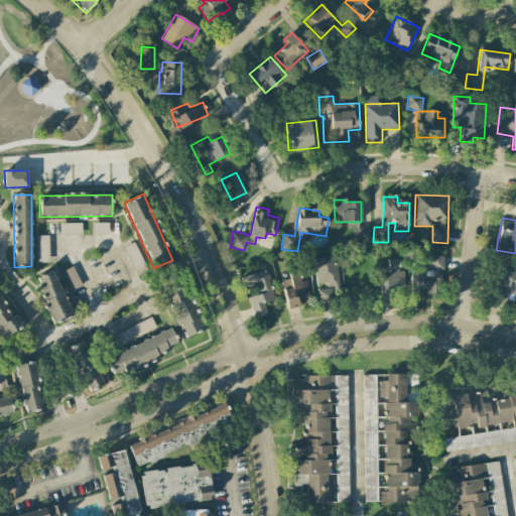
[(82,223),(59,224),(59,235),(82,235),(82,223)]
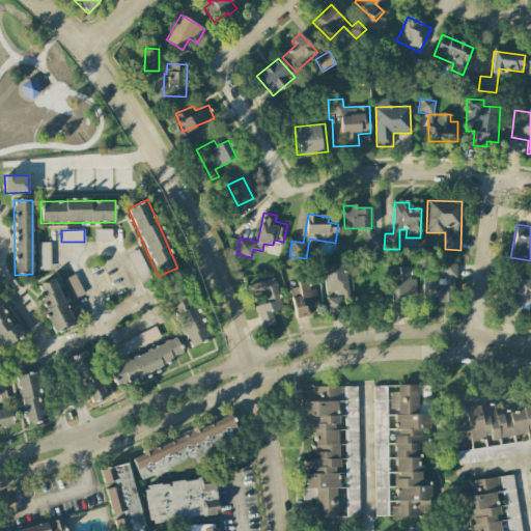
[(365,248),(381,248),(380,234),(364,235),(365,248)]
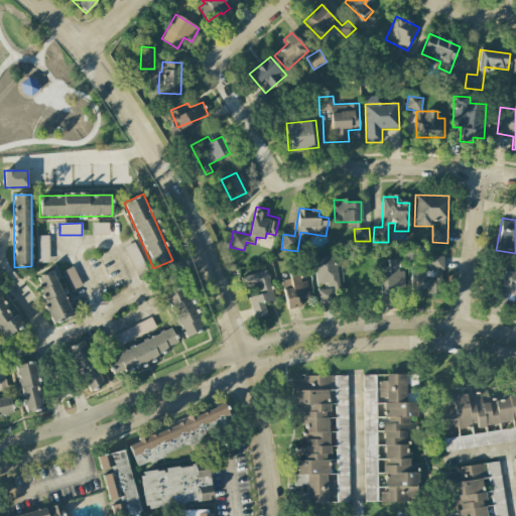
[(37,262),(49,262),(48,236),(37,236),(37,262)]
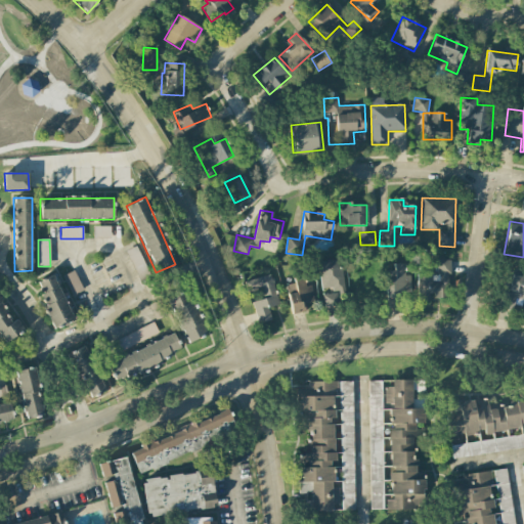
[(343,294),(342,260),(319,261),(320,291),(323,291),(323,307),(338,306),(338,295),(343,294)]
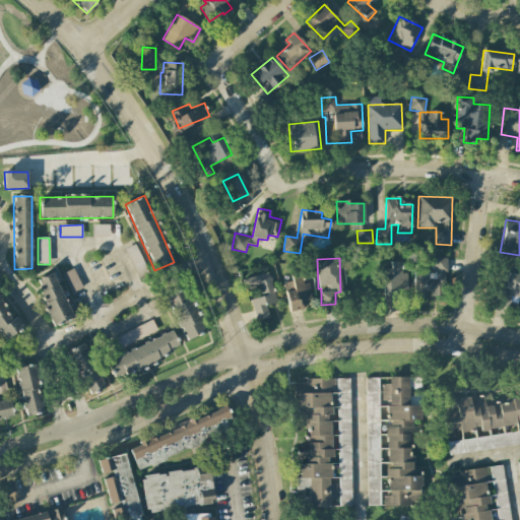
[(445,259),(434,259),(434,269),(416,269),(416,296),(445,296),(445,259)]
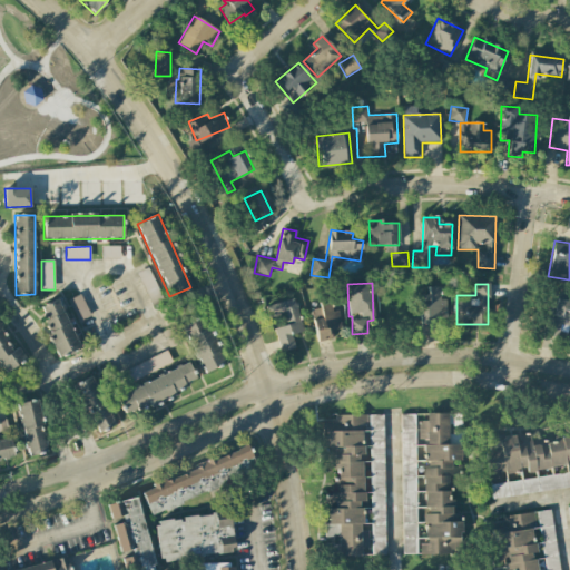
[(439,286),(428,287),(429,305),(420,305),(420,322),(446,321),(446,300),(440,300),(439,286)]
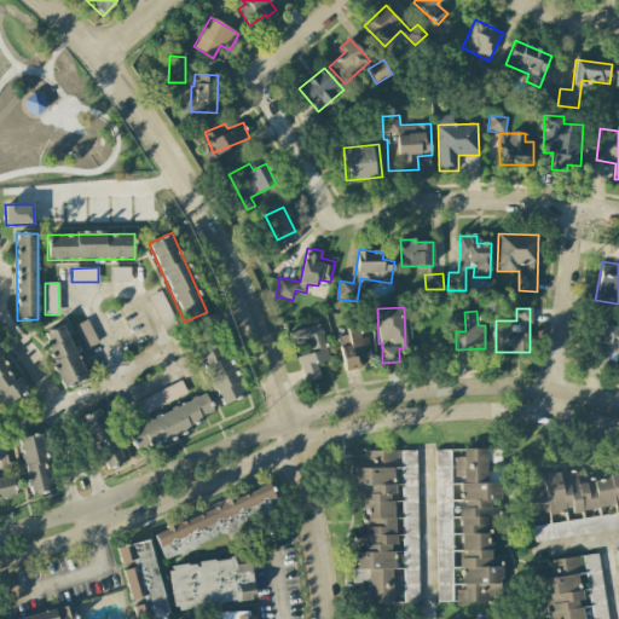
[(85,348),(98,343),(87,319),(75,325),(85,348)]
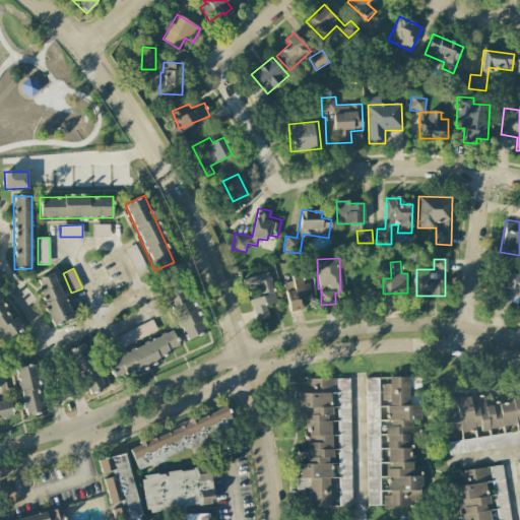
[(276,303),(269,272),(243,279),(246,290),(259,287),(261,297),(250,300),(256,321),(269,318),(266,306),(276,303)]
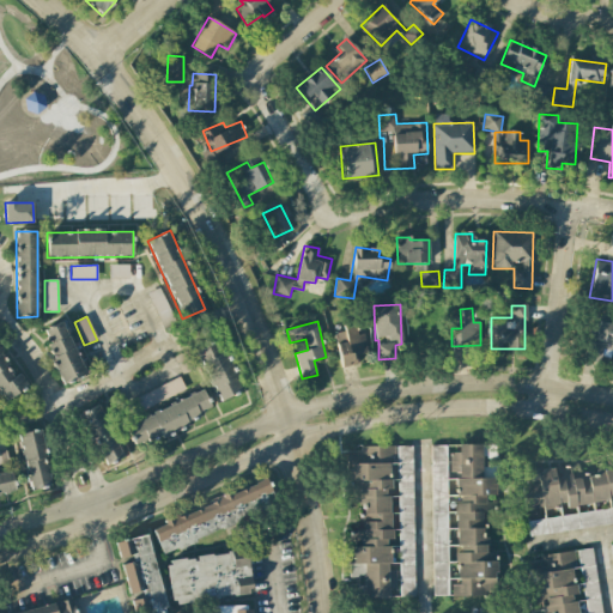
[(41,331),(62,383),(85,375),(64,322),(41,331)]
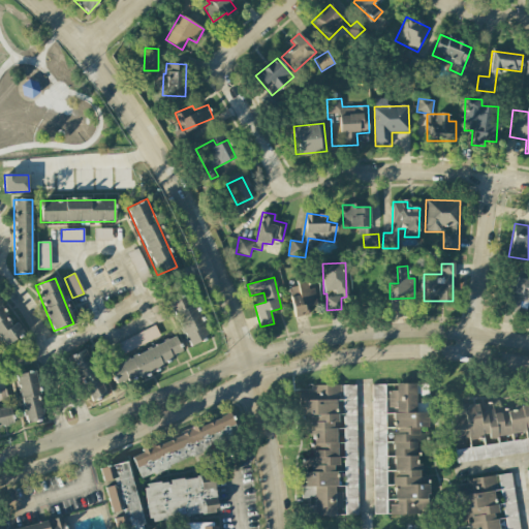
[(511,310),(528,310),(528,278),(511,278),(511,310)]
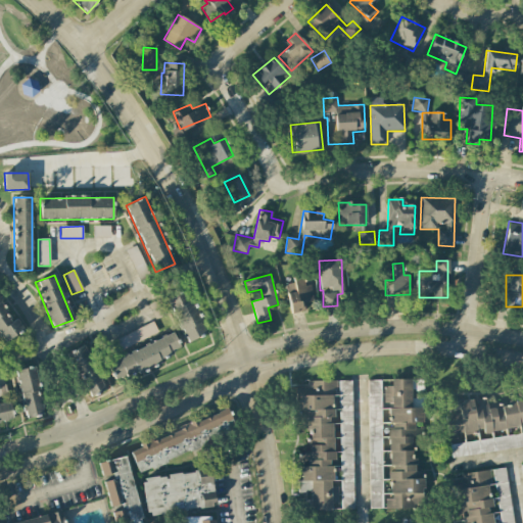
[(304,312),(303,303),(312,302),(308,280),(286,282),(290,314),(304,312)]
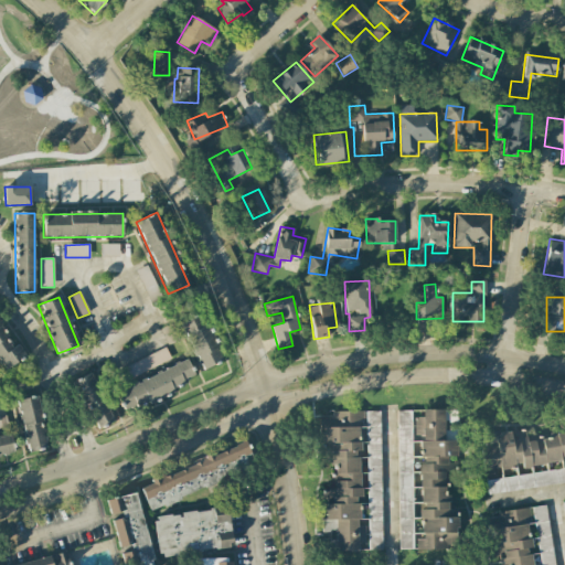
[(180,321),(199,370),(223,360),(204,312),(180,321)]
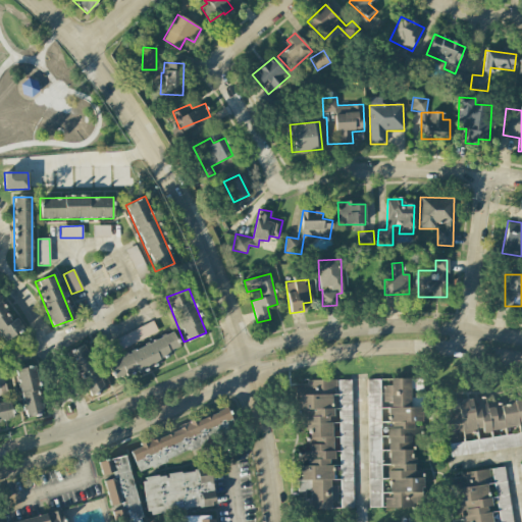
[(0,337),(3,343),(24,330),(17,318),(13,320),(0,298),(0,337)]
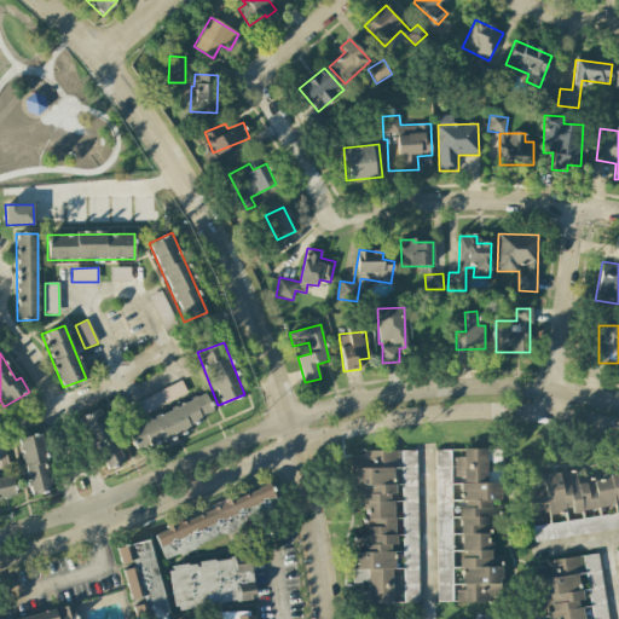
[(139,415),(187,395),(181,382),(133,401),(139,415)]
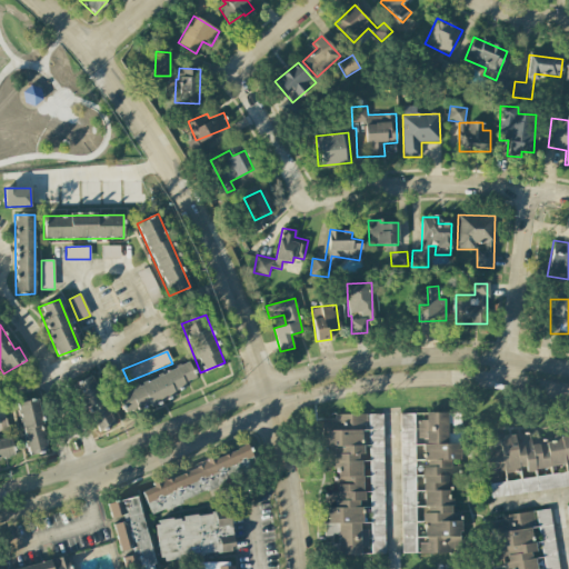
[(118,392),(126,412),(197,385),(189,365),(118,392)]
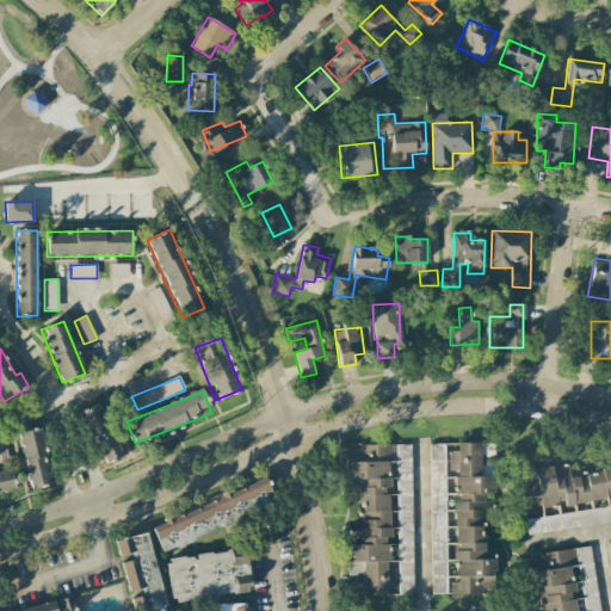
[(102,462),(123,451),(98,402),(78,413),(102,462)]
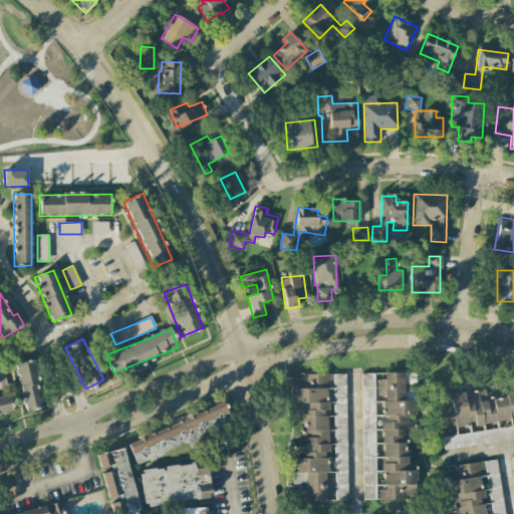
[(15,363),(24,411),(42,408),(34,360),(15,363)]
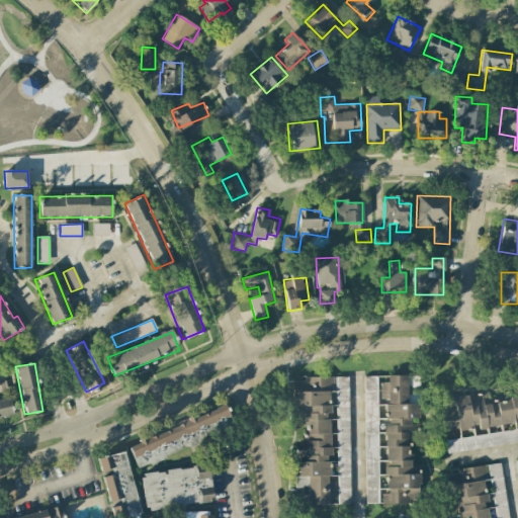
[(385,482),(379,483),(379,503),(420,502),(419,465),(412,465),(412,453),(409,453),(409,432),(418,432),(418,425),(411,425),(410,419),(418,419),(418,404),(408,404),(407,375),(387,375),(387,382),(380,382),(380,400),(386,400),(386,424),(384,425),(385,482)]
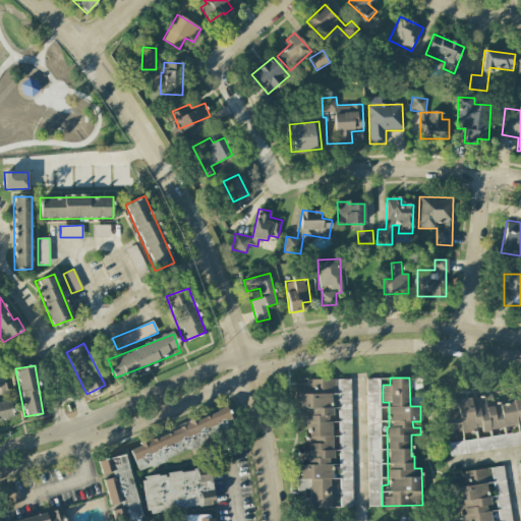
[(368,507),(382,506),(379,379),(366,380),(368,507)]
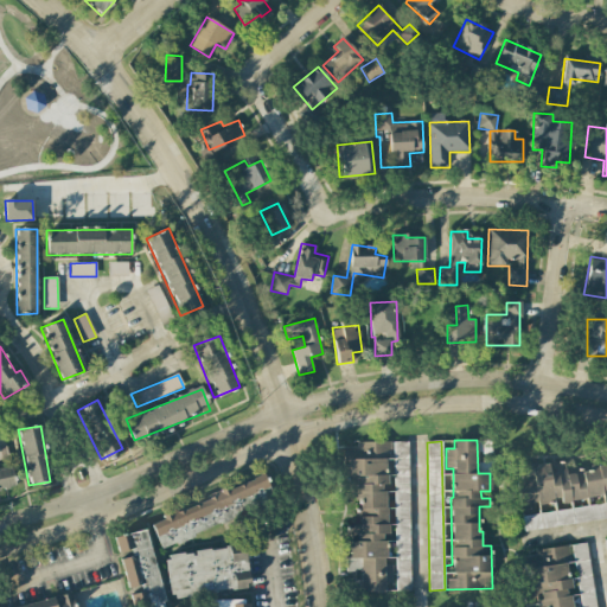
[(410,590),(408,442),(356,442),(356,447),(346,447),(347,499),(359,499),(359,526),(356,526),(356,542),(346,542),(346,573),(360,573),(360,592),(410,590)]
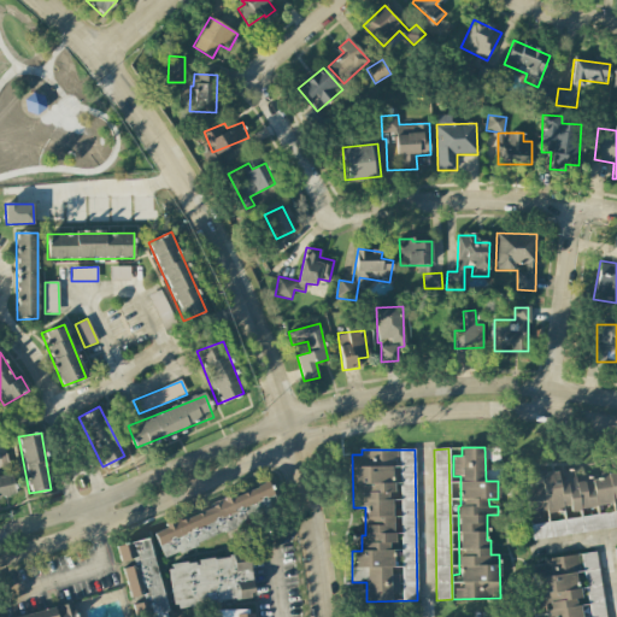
[(616,462),(613,463),(616,474),(575,480),(574,469),(524,476),(530,522),(541,521),(540,513),(570,509),(570,511),(616,503),(616,462)]
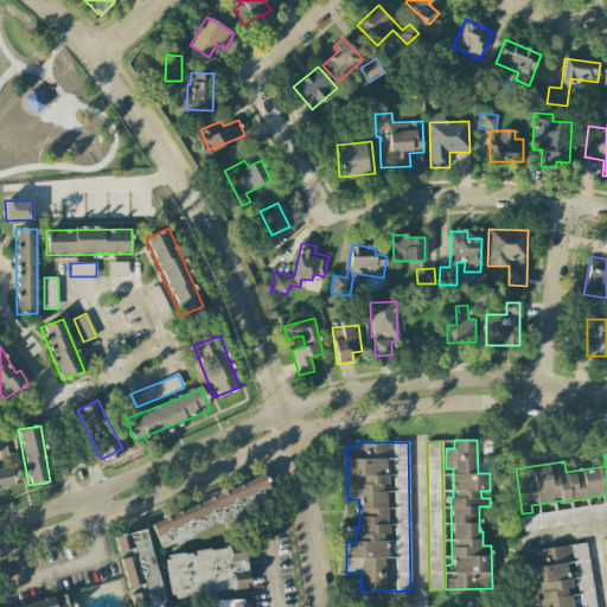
[(0,471),(0,493),(16,491),(12,470),(0,471)]
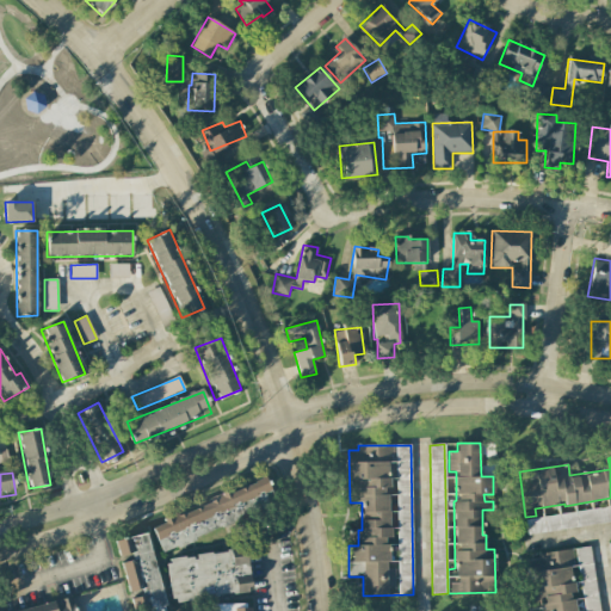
[(161,550),(277,507),(267,480),(150,524),(161,550)]
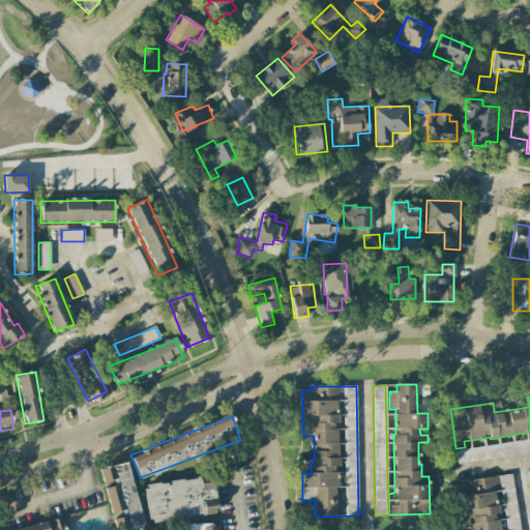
[(529,440),(455,448),(458,462),(529,452),(529,440)]
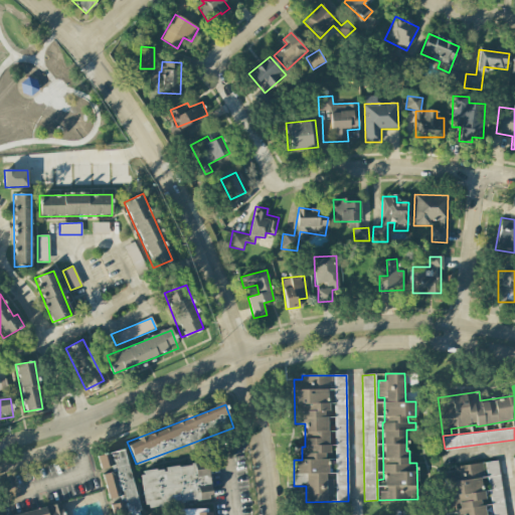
[(97,456),(101,472),(102,471),(109,499),(119,496),(122,508),(123,514),(139,514),(125,450),(97,456)]
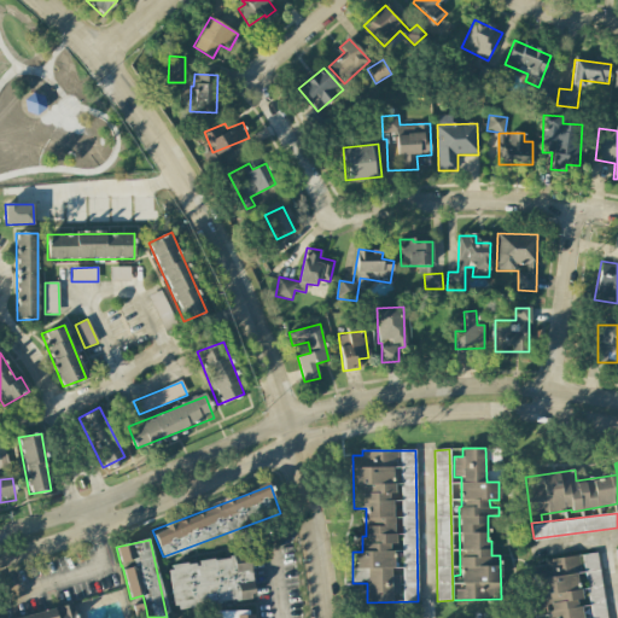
[(606,617),(599,553),(583,554),(589,605),(582,606),(583,617),(606,617)]
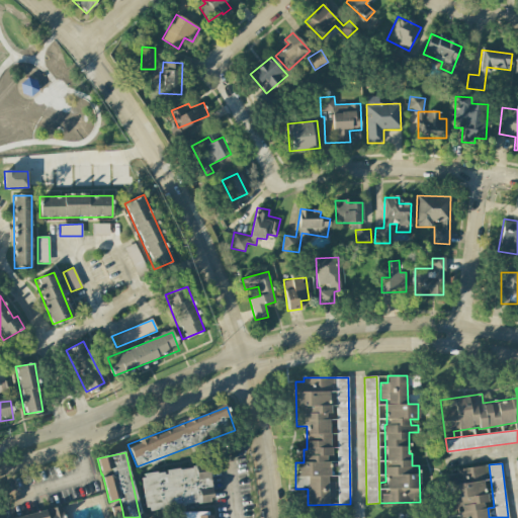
[(489,517),(487,505),(487,503),(485,487),(487,470),(486,465),(455,469),(455,476),(447,475),(452,509),(459,510),(460,517),(489,517)]
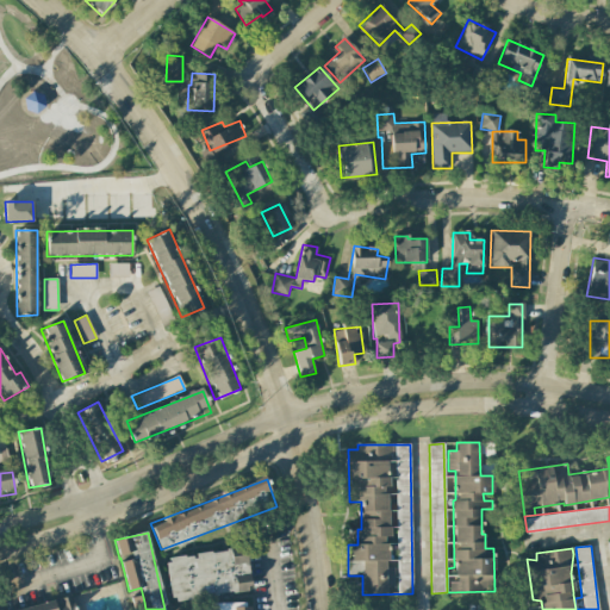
[(247,555),(230,556),(230,549),(195,554),(197,555),(167,559),(172,601),(250,591),(247,555)]
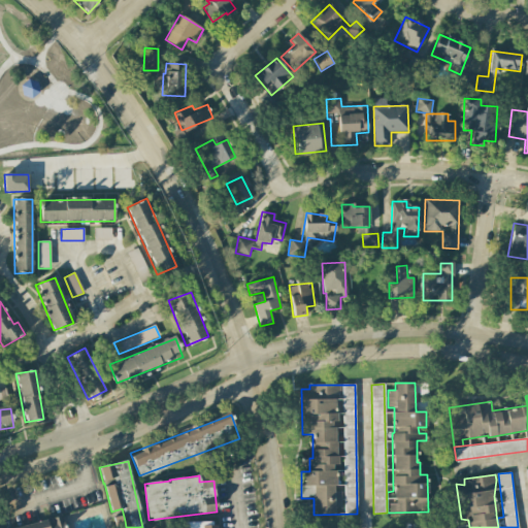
[(9,527),(65,527),(63,518),(9,527)]
